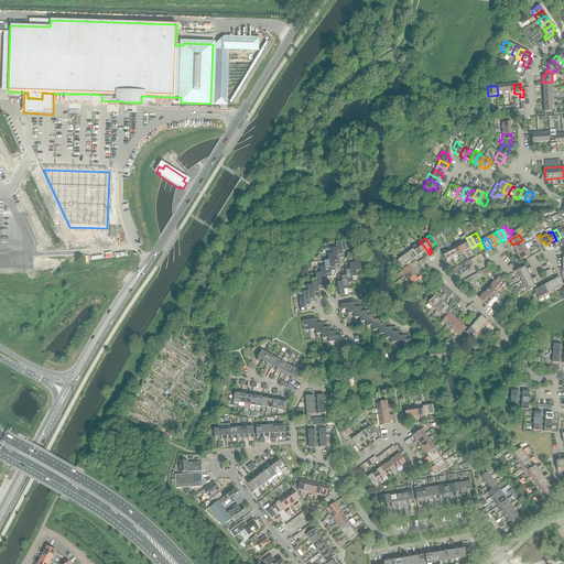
[(472,248),(466,238),(461,241),(466,251),(472,248)]
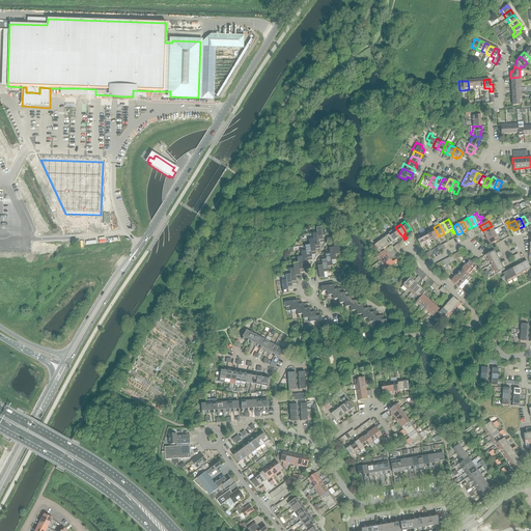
[(494,230),(492,226),(482,230),(484,235),(494,230)]
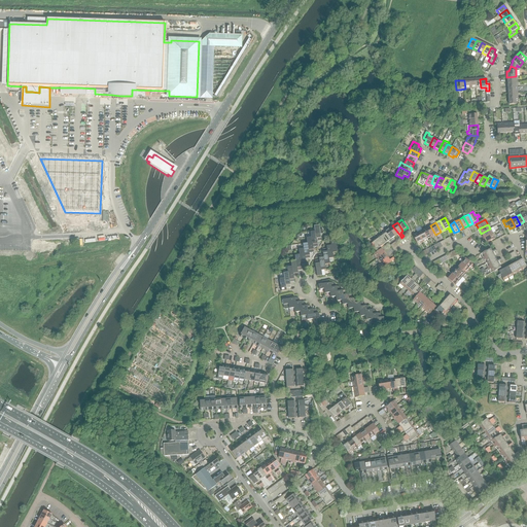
[(316,242),(321,241),(320,234),(323,234),(322,229),(319,230),(319,225),(314,226),(314,232),(315,232),(316,242)]
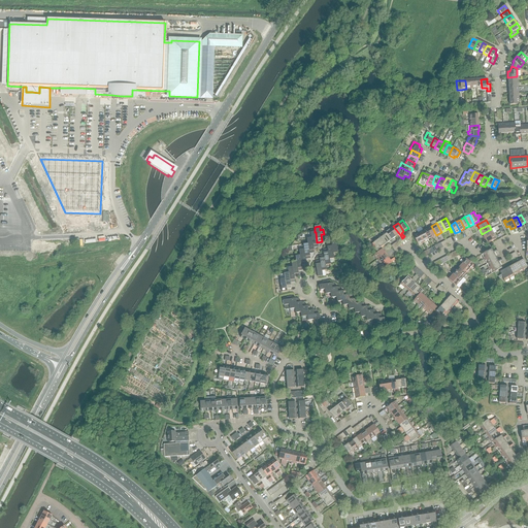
[(397,235),(398,237),(400,239),(402,238),(401,236),(393,226),(389,229),(395,237),(397,235)]
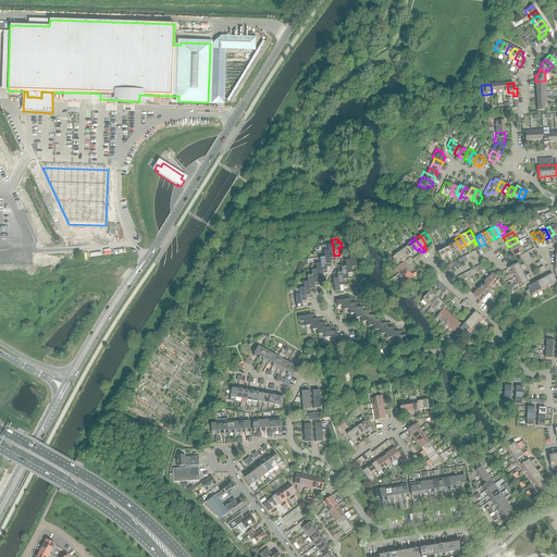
[(456,250),(460,248),(455,238),(450,240),(456,250)]
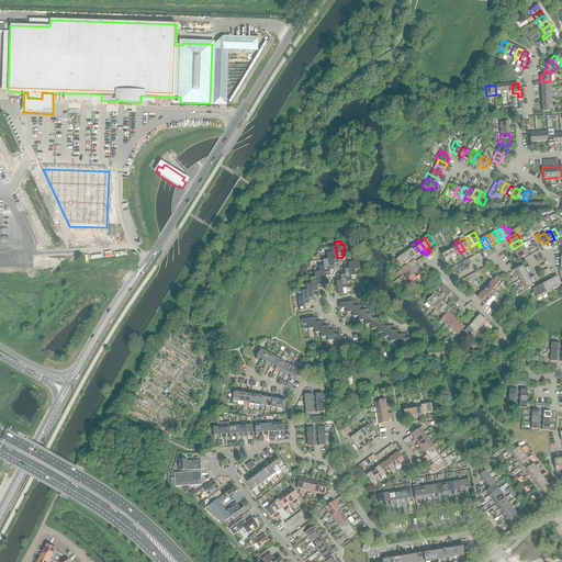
[(454,255),(460,253),(454,243),(449,245),(454,255)]
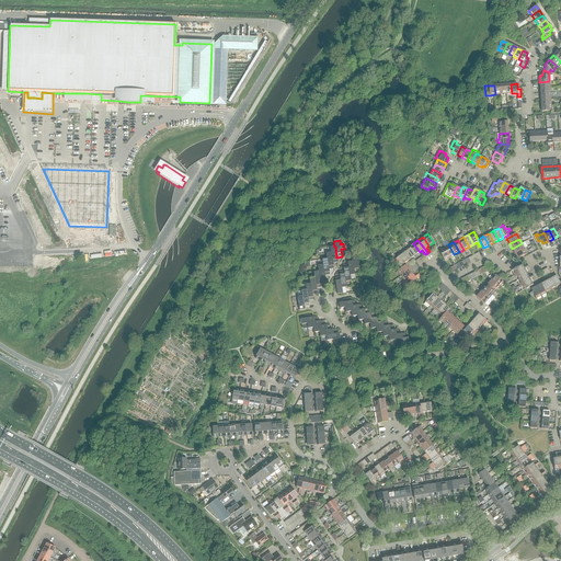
[(409,247),(412,251),(415,255),(420,252),(413,243),(409,247)]
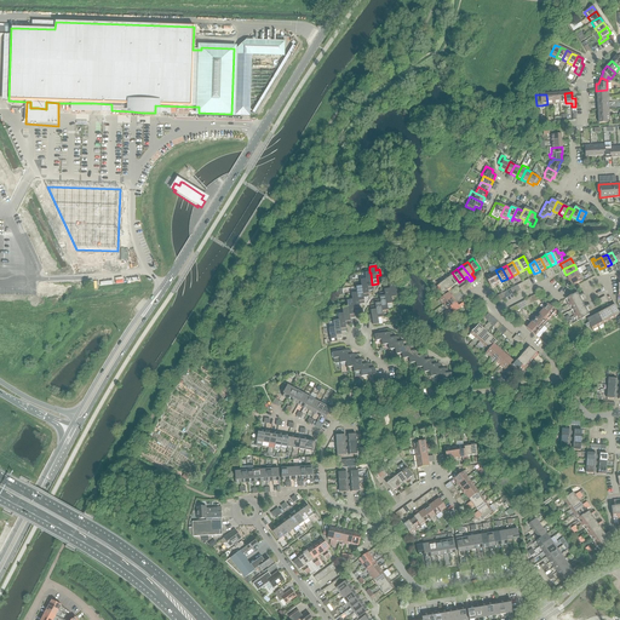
[(579,275),(577,269),(566,275),(569,280),(579,275)]
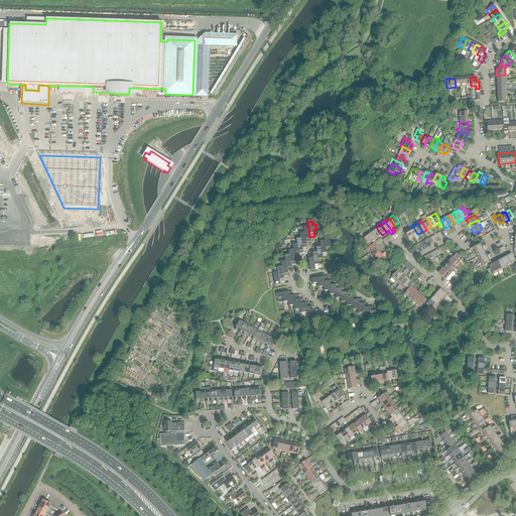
[(410,231),(413,237),(417,234),(412,225),(408,228),(410,231)]
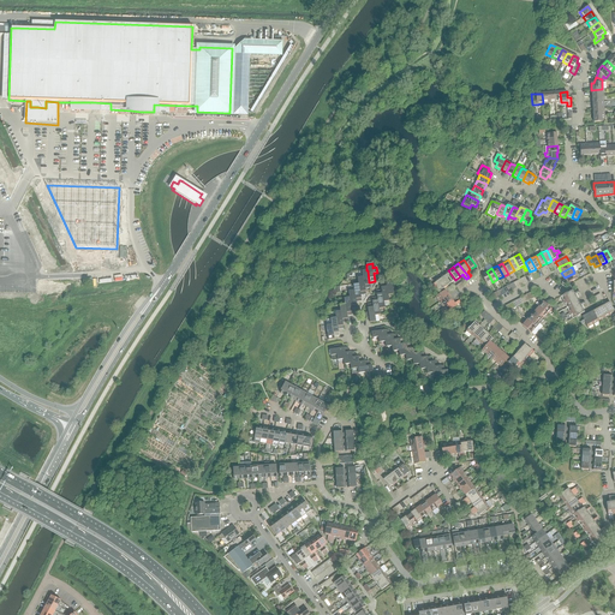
[(443,274),(451,284),(455,280),(452,275),(448,270),(443,274)]
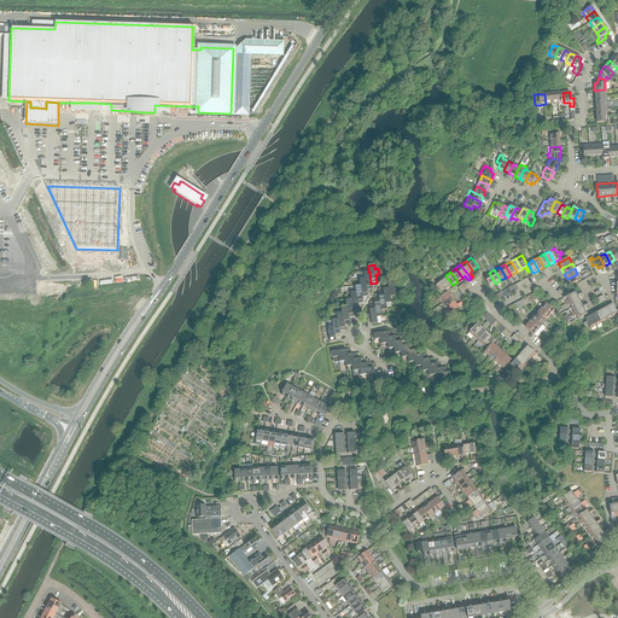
[(495,284),(491,277),(489,273),(483,275),(489,286),(495,284)]
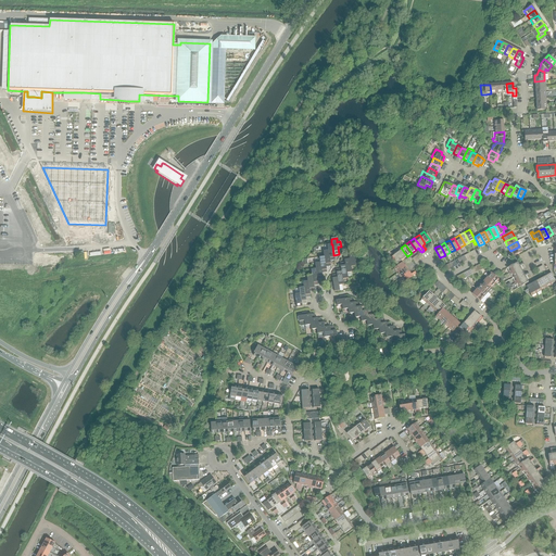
[(522,251),(519,247),(510,251),(513,256),(522,251)]
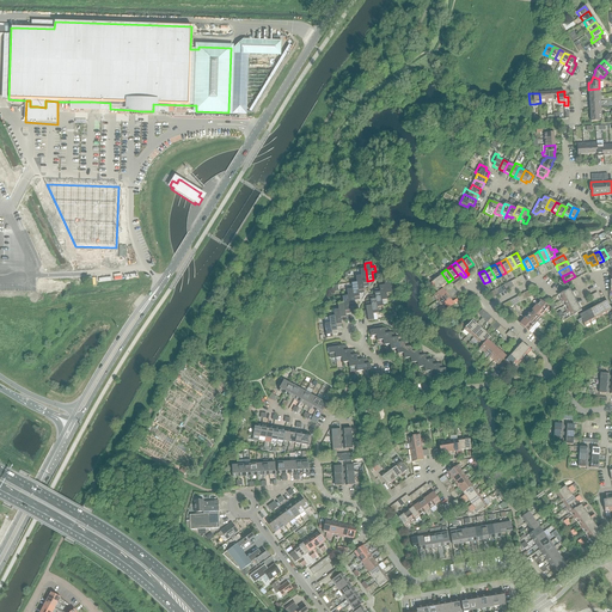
[(441,273),(436,276),(444,286),(448,282),(441,273)]
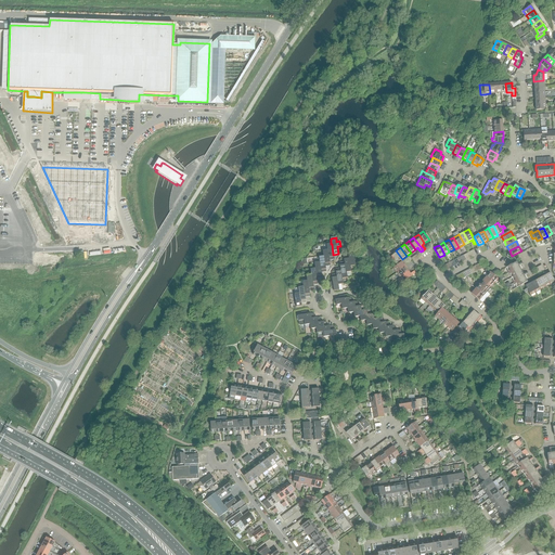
[(397,262),(402,259),(396,250),(391,254),(392,255),(389,257),(392,261),(396,259),(397,262)]
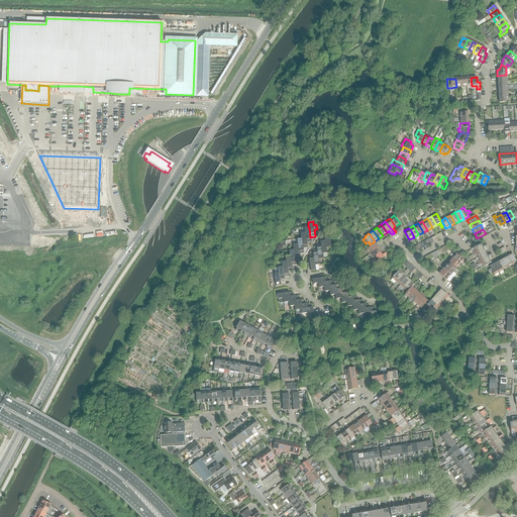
[(369,254),(377,248),(374,244),(366,250),(369,254)]
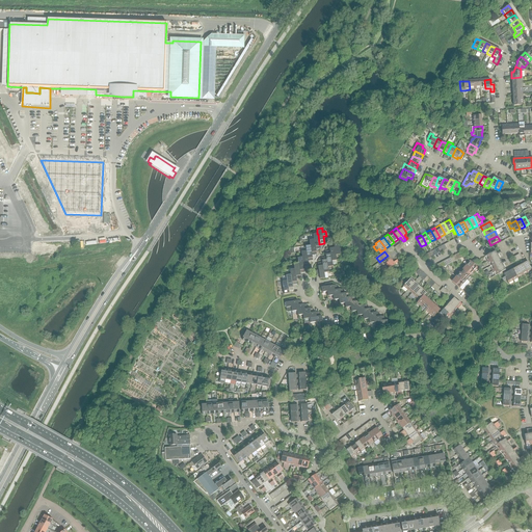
[(499,259),(503,256),(501,253),(497,255),(495,251),(485,257),(495,275),(505,270),(504,267),(508,265),(506,262),(502,264),(499,259)]
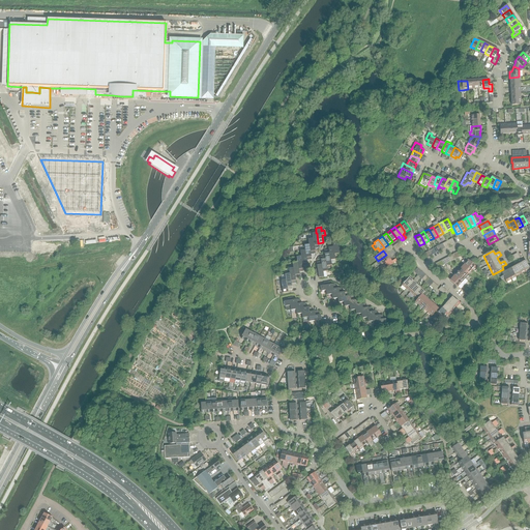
[(389,259),(386,255),(378,261),(381,265),(389,259)]
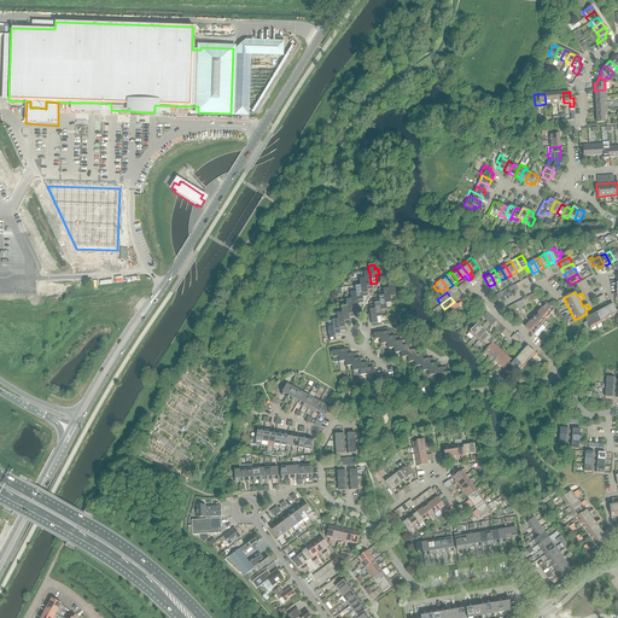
[(554,312),(544,303),(541,299),(538,302),(543,305),(541,308),(551,316),(554,312)]
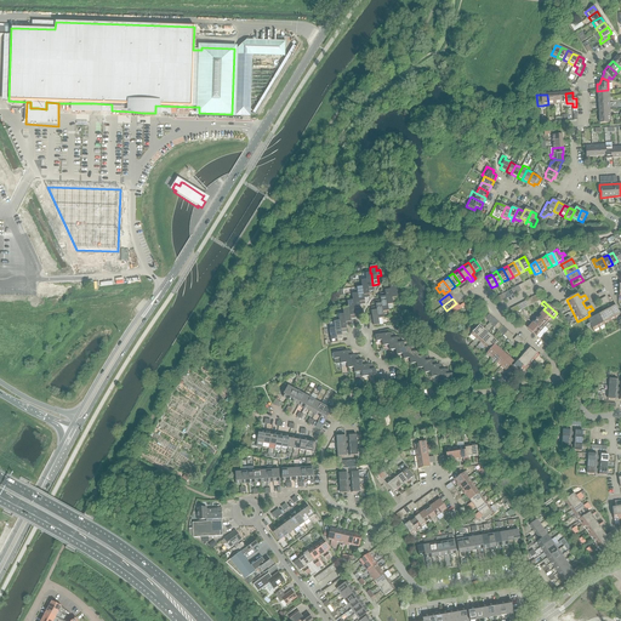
[(456,303),(446,311),(450,315),(465,306),(463,303),(459,307),(456,303)]
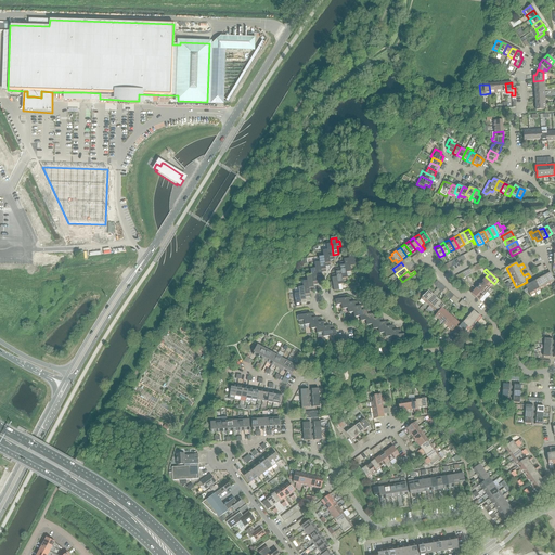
[(550,272),(544,275),(550,285),(554,282),(550,272)]
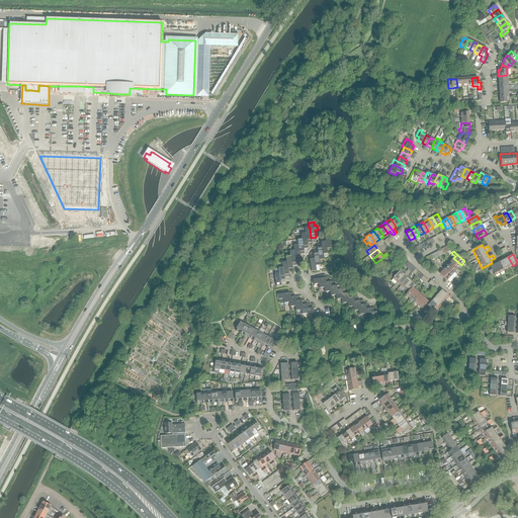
[(314,256),(309,257),(310,263),(308,264),(308,268),(311,268),(312,272),(317,271),(316,266),(315,266),(314,256)]
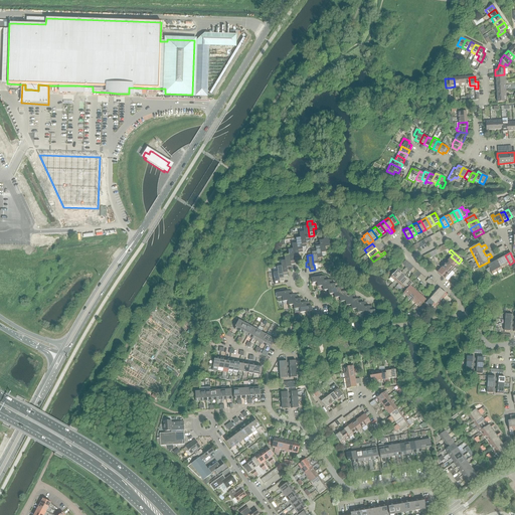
[(506,267),(510,265),(505,255),(501,258),(506,267)]
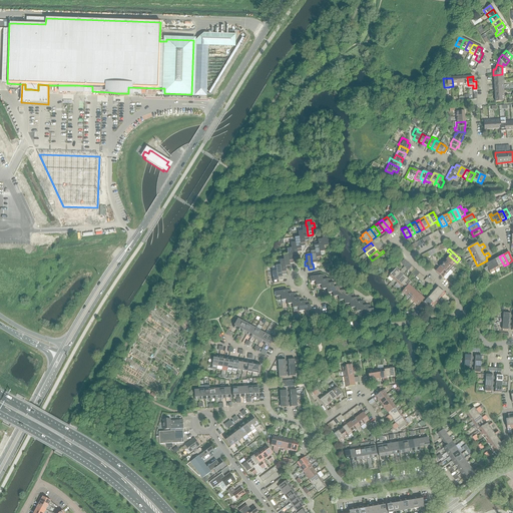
[(446,260),(453,266),(457,263),(449,255),(446,260)]
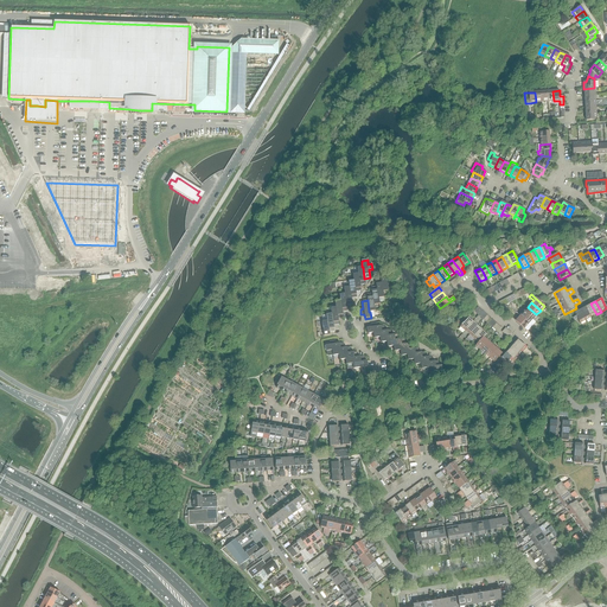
[(590,304),(585,307),(590,318),(596,314),(590,304)]
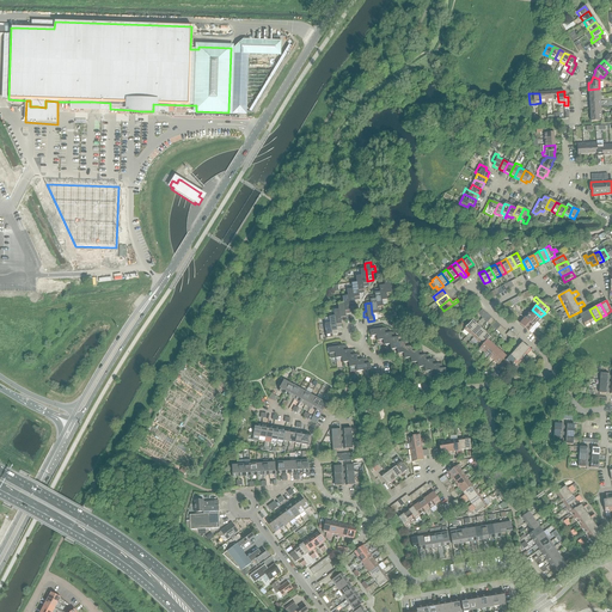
[(537,322),(540,317),(532,310),(527,314),(537,322)]
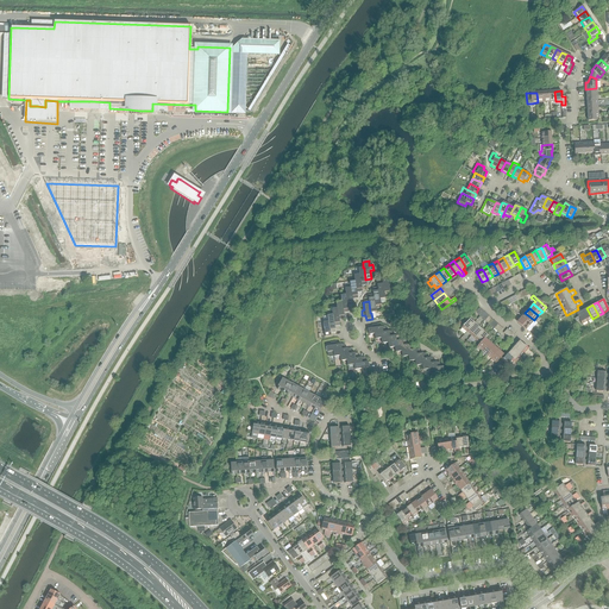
[(588,321),(592,319),(586,308),(582,311),(588,321)]
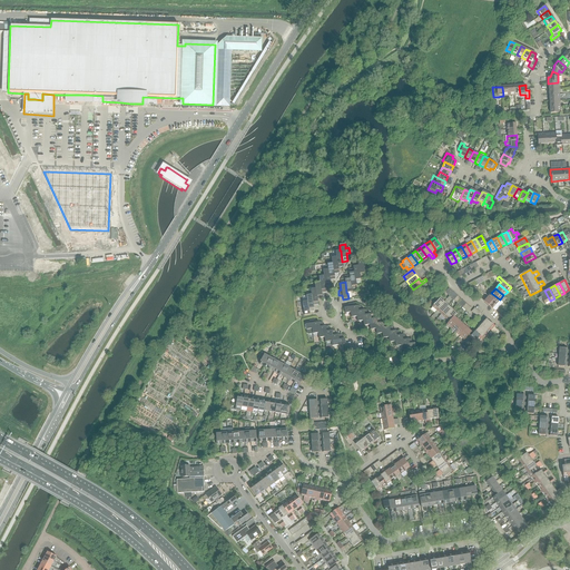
[(550,301),(544,291),(539,294),(541,296),(538,298),(539,301),(542,300),(544,303),(550,301)]
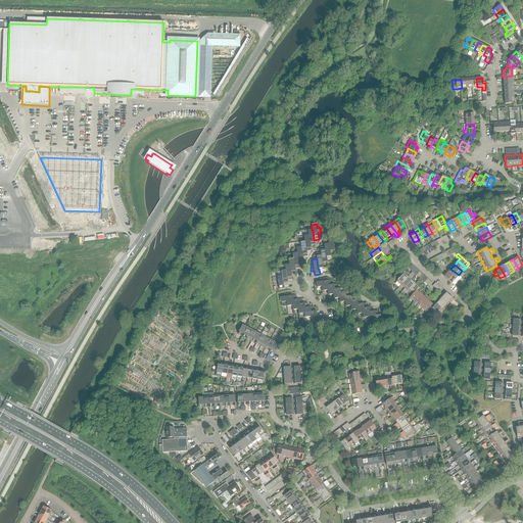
[(455,279),(459,275),(450,269),(447,272),(455,279)]
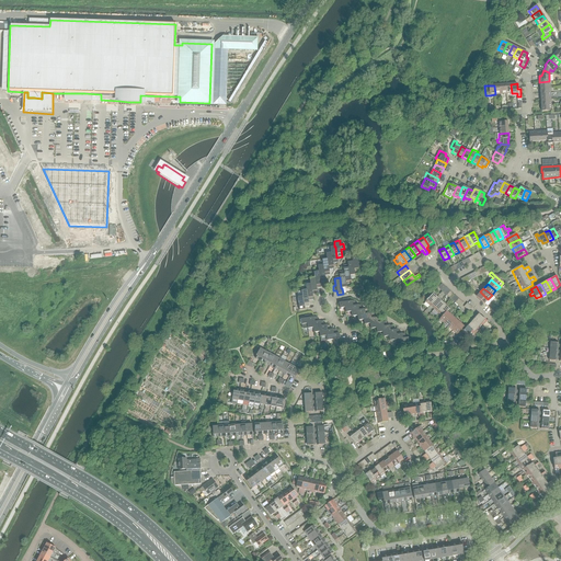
[(488,299),(480,292),(476,296),(484,304),(488,299)]
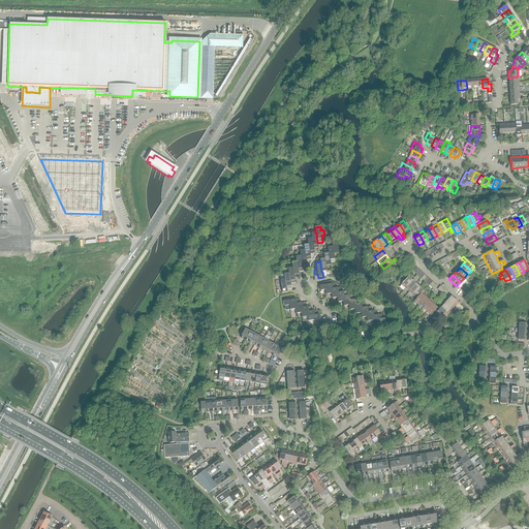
[(401,285),(405,288),(412,281),(408,277),(401,285)]
